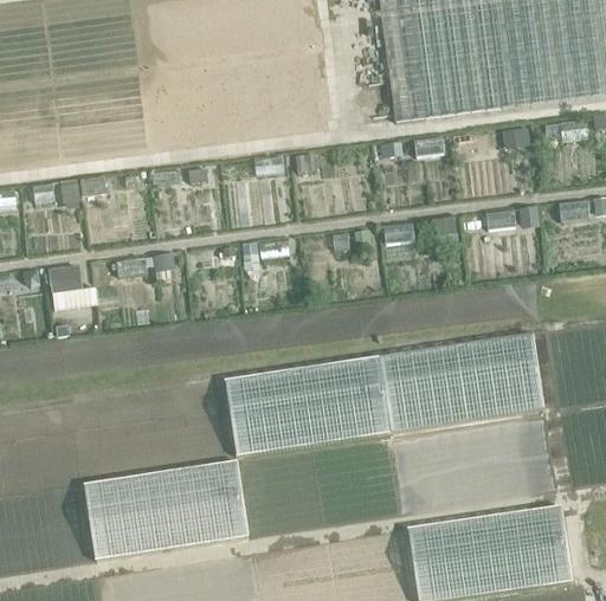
[(379,0),(394,121),(591,96),(605,94),(605,0),(379,0)]
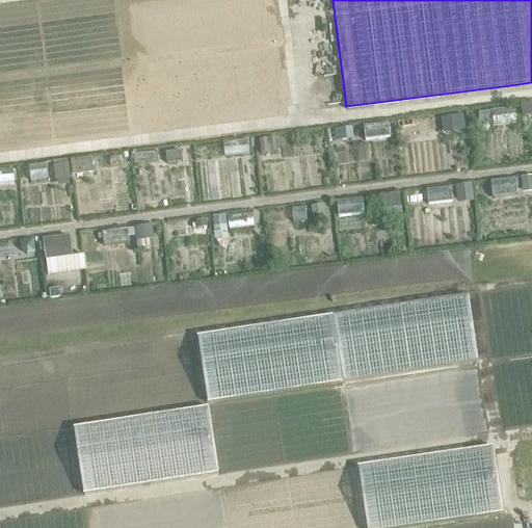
[(530,101),(521,102),(522,112),(531,111),(530,101)]
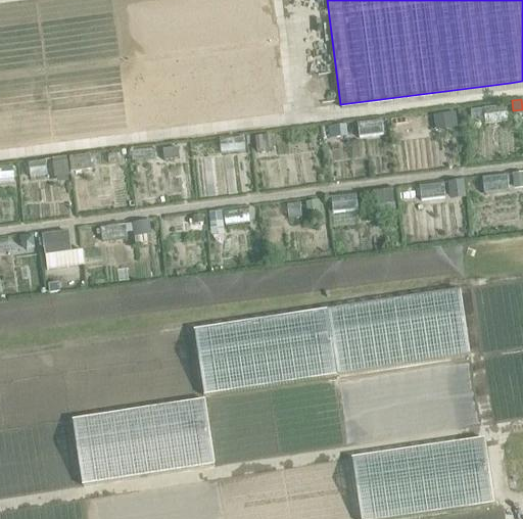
[(455,106),(439,108),(441,122),(457,120),(455,106)]
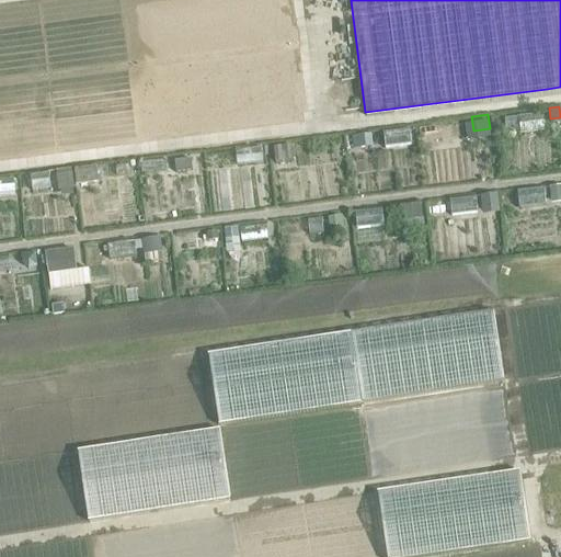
[(352,134),(353,146),(370,145),(369,133),(352,134)]
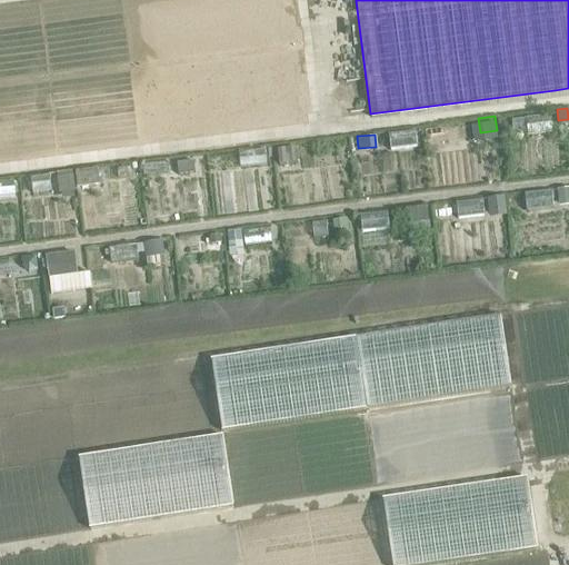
[(293,144),(277,146),(279,161),(296,159),(293,144)]
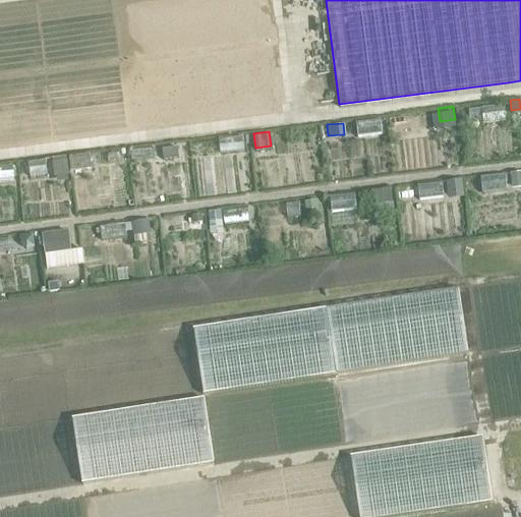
[(162,147),(163,155),(177,153),(176,146),(162,147)]
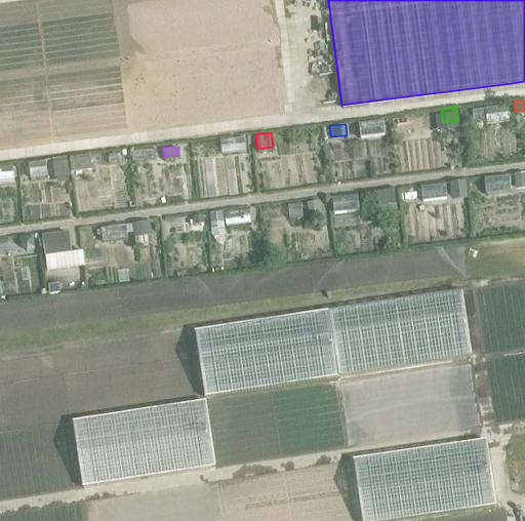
[(89,152),(69,154),(71,170),(91,167),(89,152)]
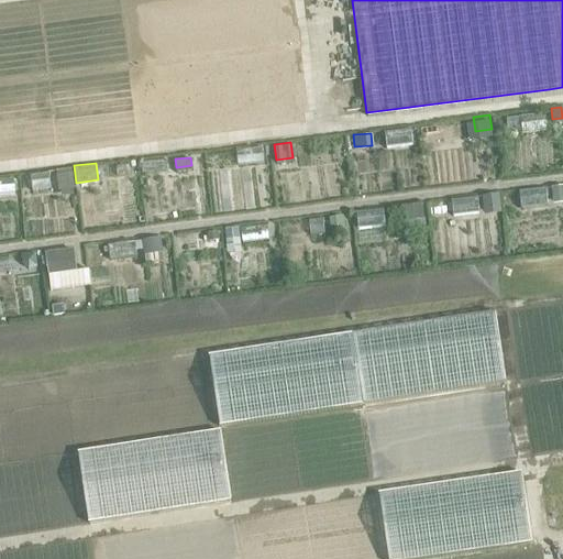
[(70,165),(56,167),(58,186),(74,185),(70,165)]
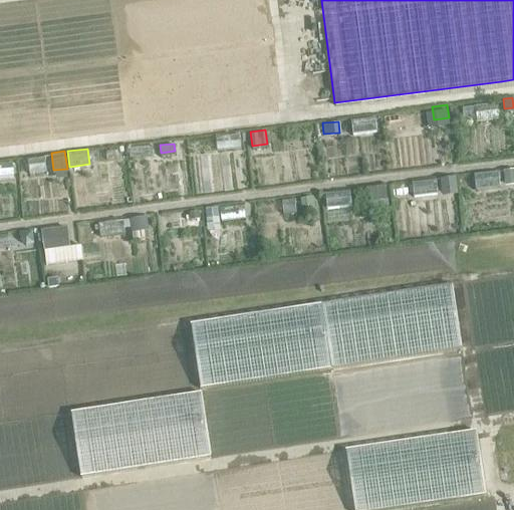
[(513,167),(503,169),(505,184),(513,182),(513,167)]
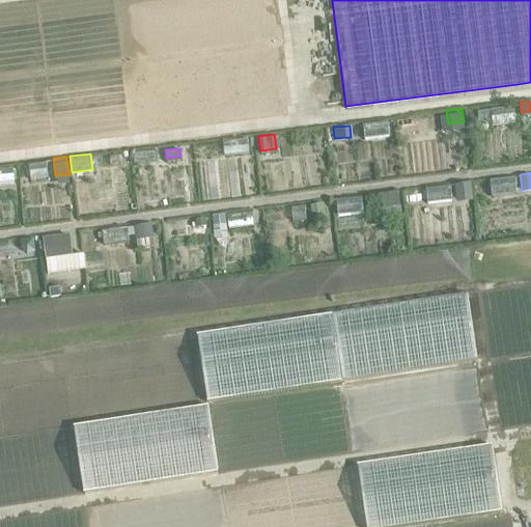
[(491,177),(493,193),(519,188),(516,173),(491,177)]
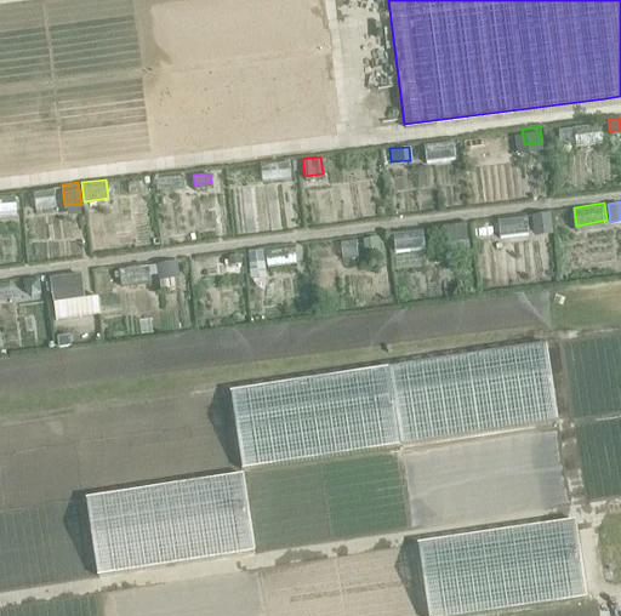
[(531,212),(534,234),(552,232),(550,210),(531,212)]
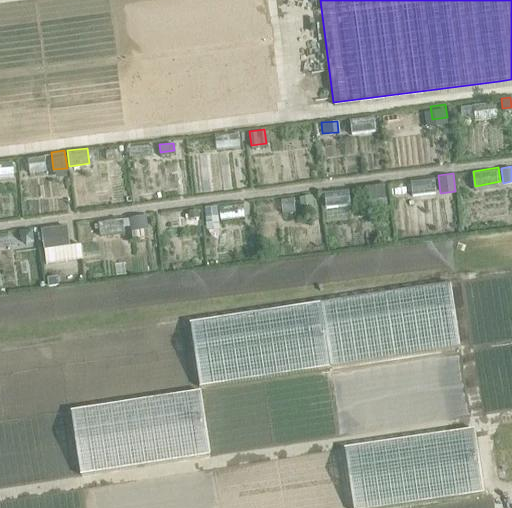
[(366,199),(385,197),(383,182),(364,185),(366,199)]
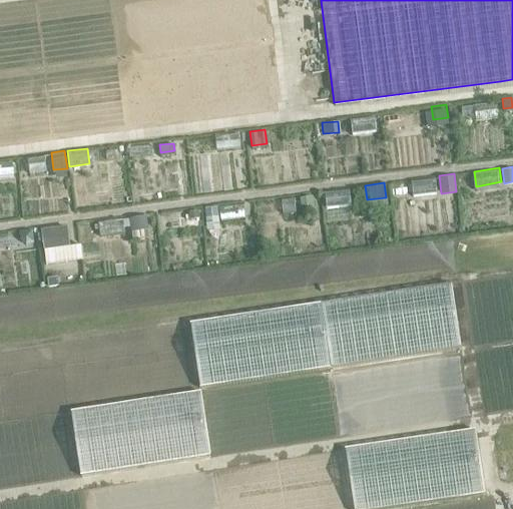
[(349,189),(326,192),(328,207),(351,204),(349,189)]
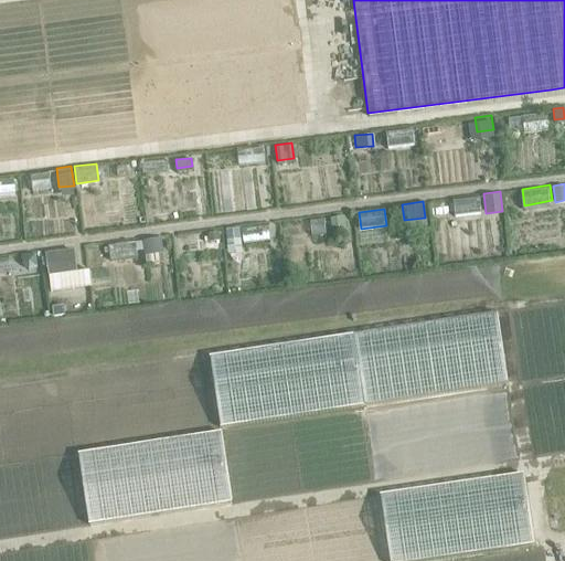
[(330,226),(348,224),(347,212),(329,214),(330,226)]
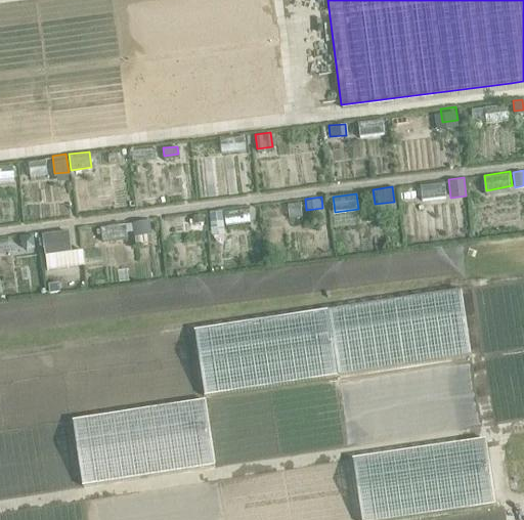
[(148,218),(132,220),(133,234),(150,232),(148,218)]
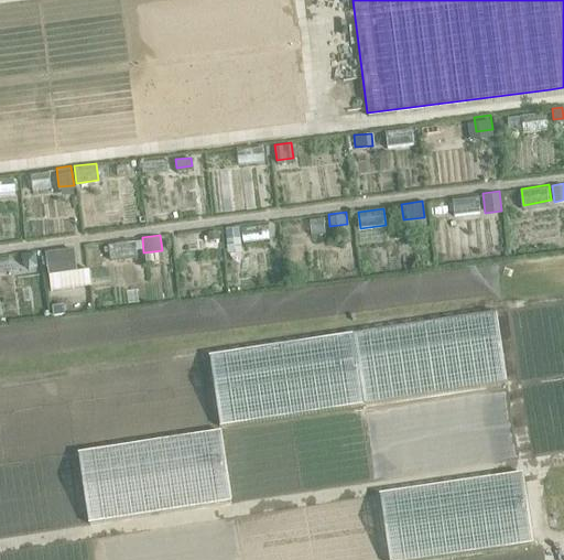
[(88,267),(76,269),(73,247),(45,250),(45,255),(41,256),(42,264),(46,262),(50,289),(90,284),(88,267)]
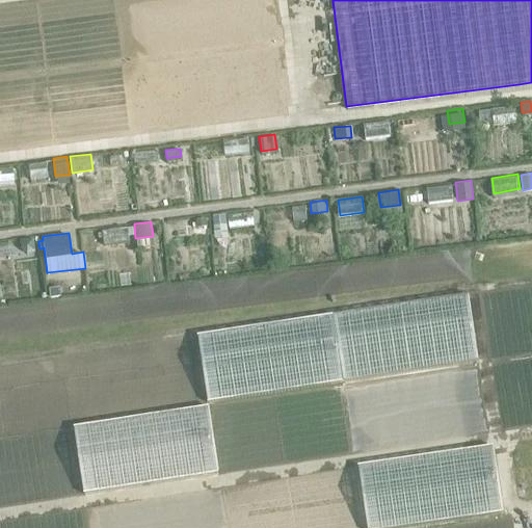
[(32,238),(26,239),(22,244),(23,252),(34,249),(32,238)]
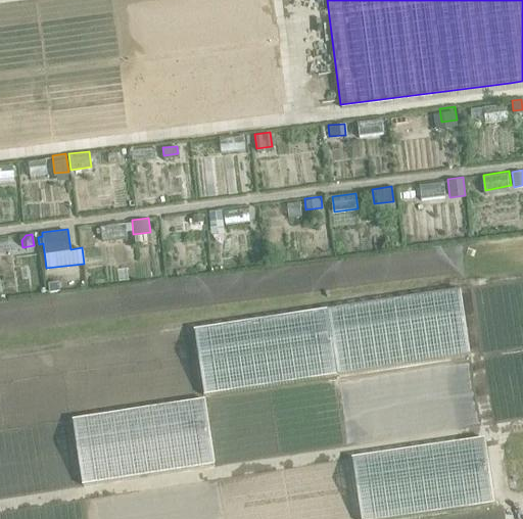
[(488,418),(522,413),(522,345),(480,351),(488,418)]
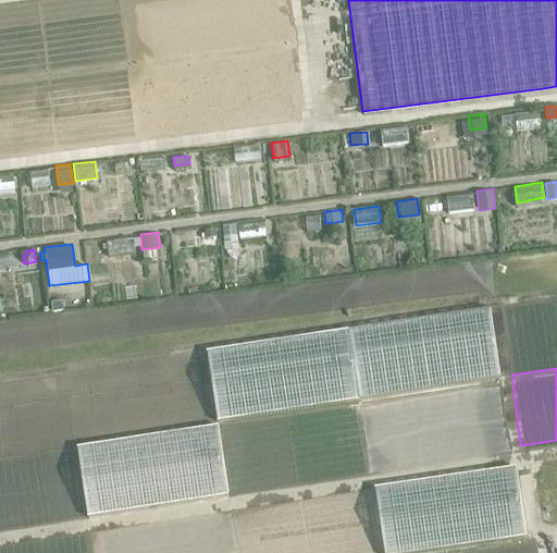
[(0,528),(85,516),(78,441),(0,453),(0,528)]
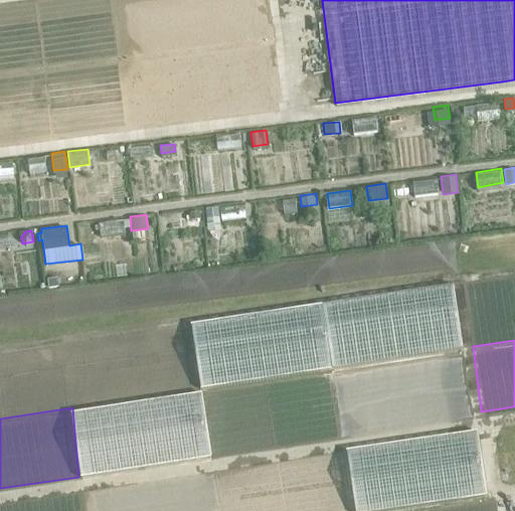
[(478,429),(346,446),(354,510),(356,510),(486,494),(478,429)]
